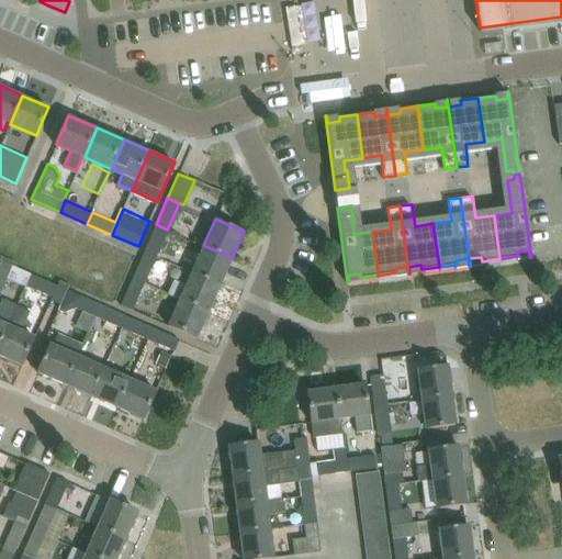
[(156,224),(147,243),(159,247),(167,230),(156,224)]
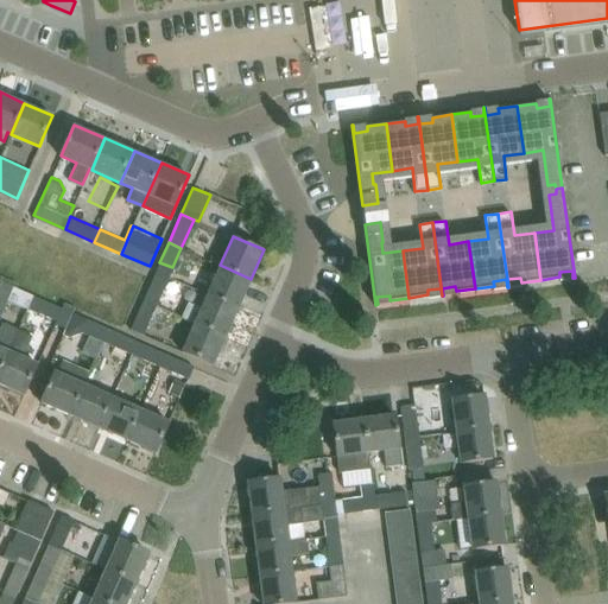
[(251,279),(220,265),(208,293),(239,307),(251,279)]
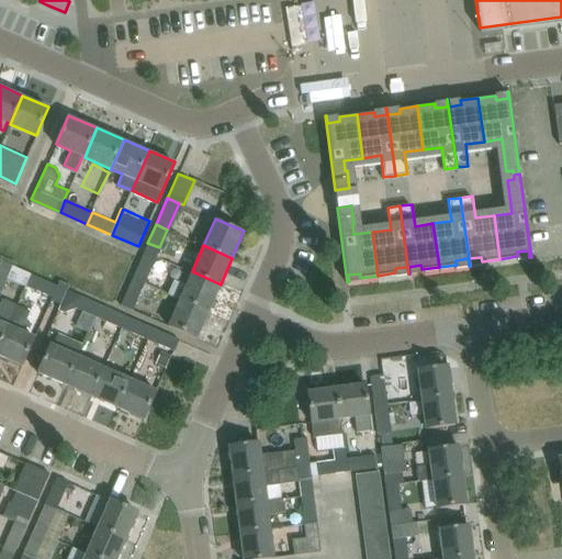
[(144,250),(136,268),(148,274),(153,265),(163,269),(166,260),(156,256),(144,250)]
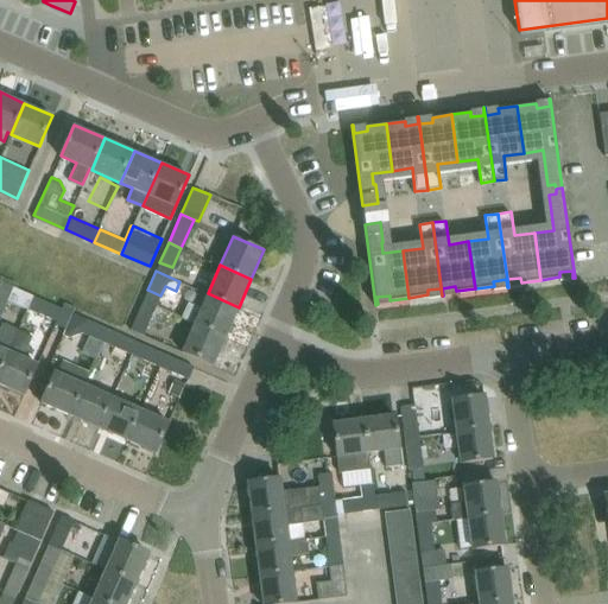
[(0,317),(8,298),(29,307),(33,294),(0,279),(0,317)]
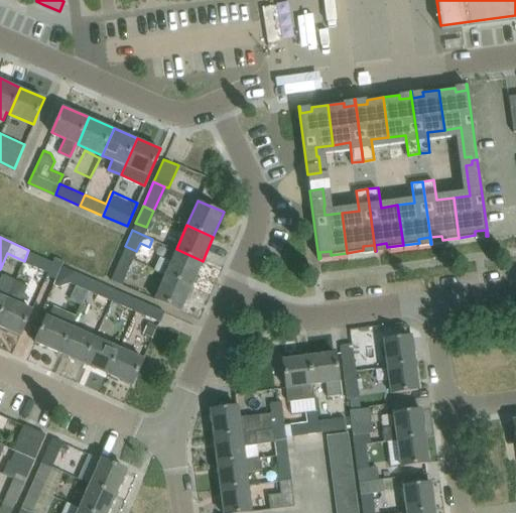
[(165,273),(191,284),(203,261),(176,249),(171,260),(160,255),(154,268),(165,274),(165,273)]
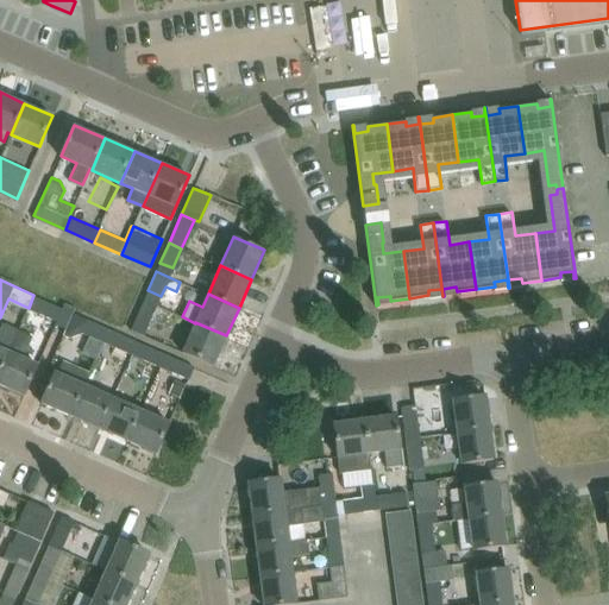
[(144,298),(135,320),(148,326),(157,304),(144,298)]
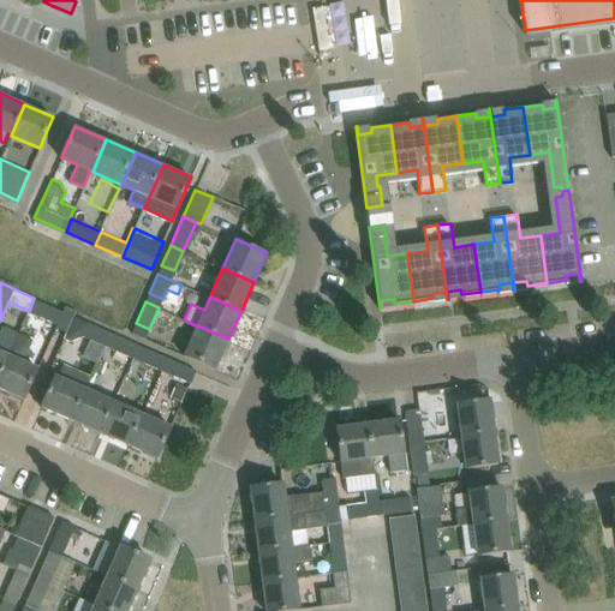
[(43,303),(37,315),(57,323),(55,325),(65,330),(71,315),(61,311),(43,303)]
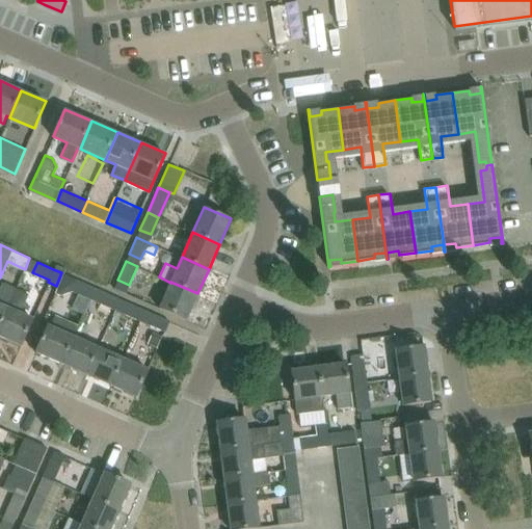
[(90,298),(96,287),(63,273),(61,272),(56,286),(57,286),(54,292),(60,295),(73,290),(90,298)]
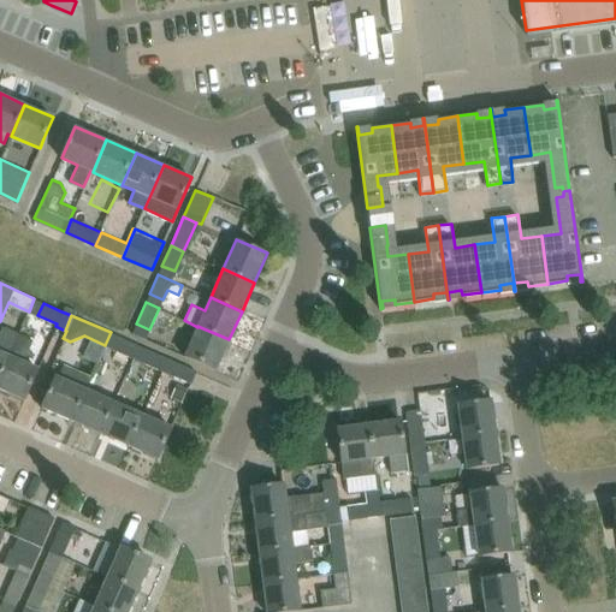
[(0,375),(19,332),(3,325),(0,330),(0,375)]
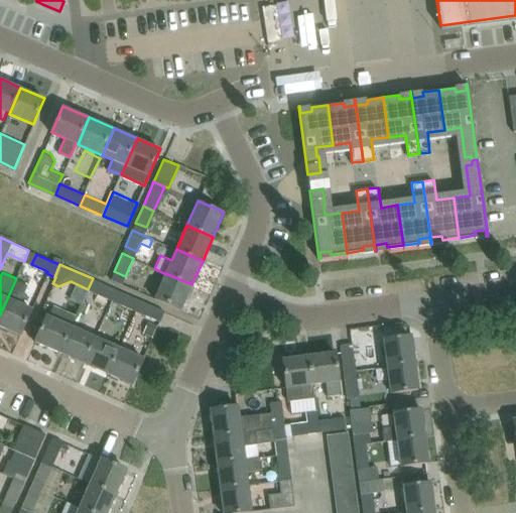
[(155,297),(162,301),(180,309),(191,284),(165,273),(165,274),(155,297)]
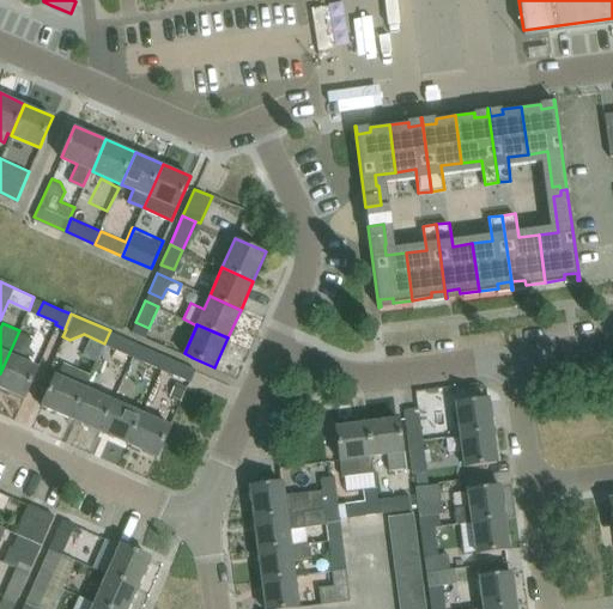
[(19,330),(0,373),(0,385),(24,397),(37,367),(22,360),(32,336),(19,330)]
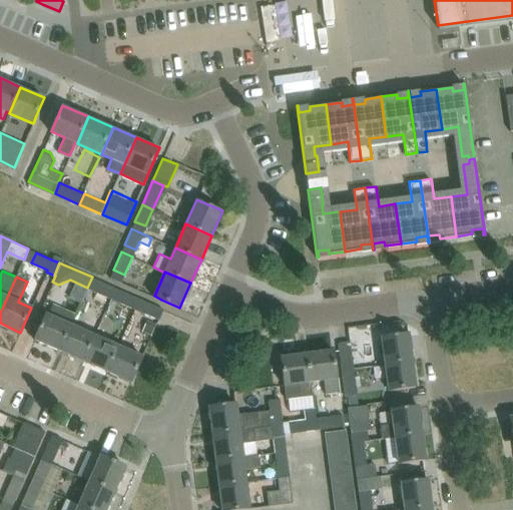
[(99,281),(94,291),(111,299),(116,288),(99,281)]
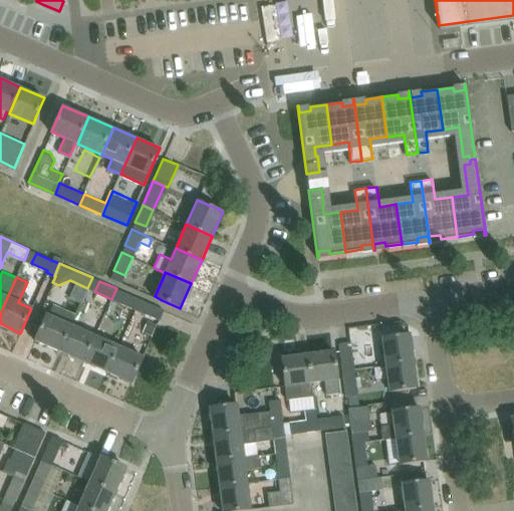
[(123,291),(118,302),(136,309),(140,299),(123,291)]
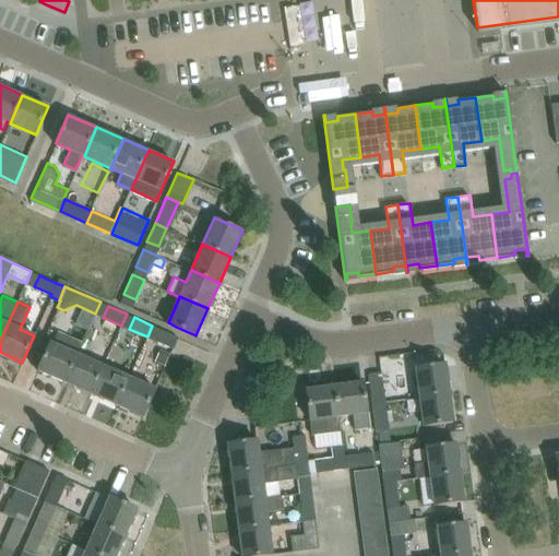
[(94,343),(97,330),(72,322),(69,335),(94,343)]
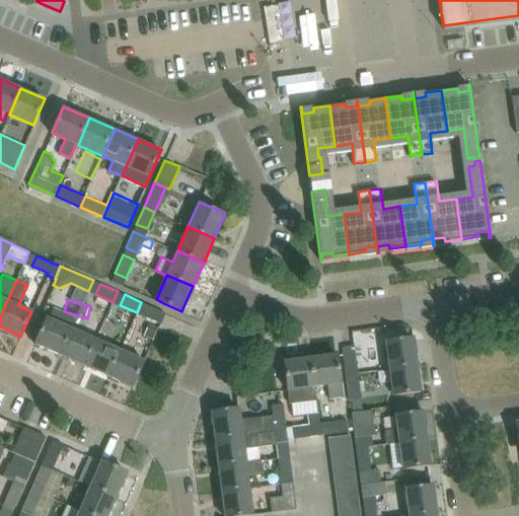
[(166,312),(141,302),(137,312),(161,323),(166,312)]
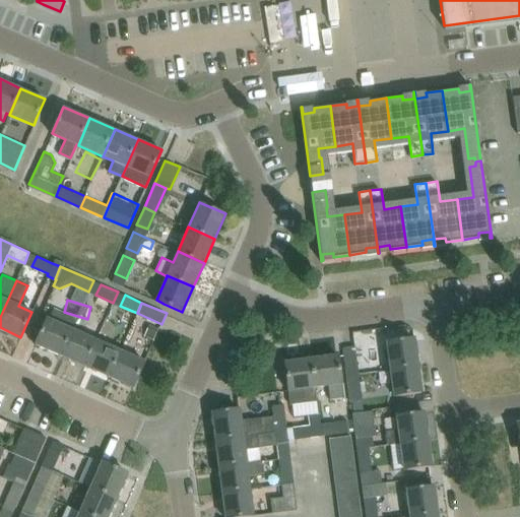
[(47,317),(35,343),(61,354),(72,328),(48,318),(47,317)]
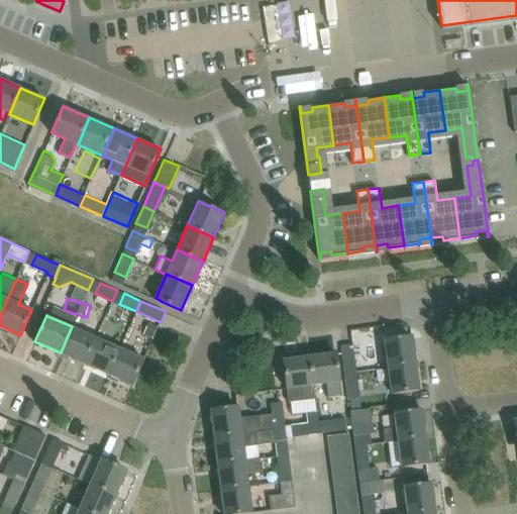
[(84,364),(96,337),(72,326),(61,352),(84,364)]
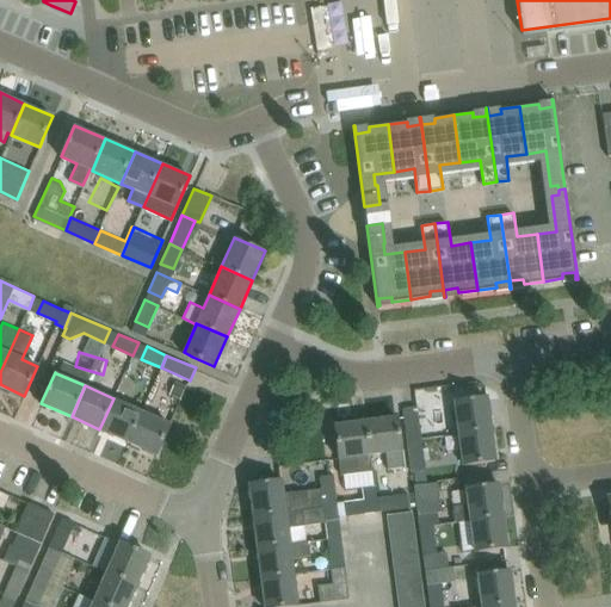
[(486,396),(455,401),(458,432),(491,428),(486,396)]
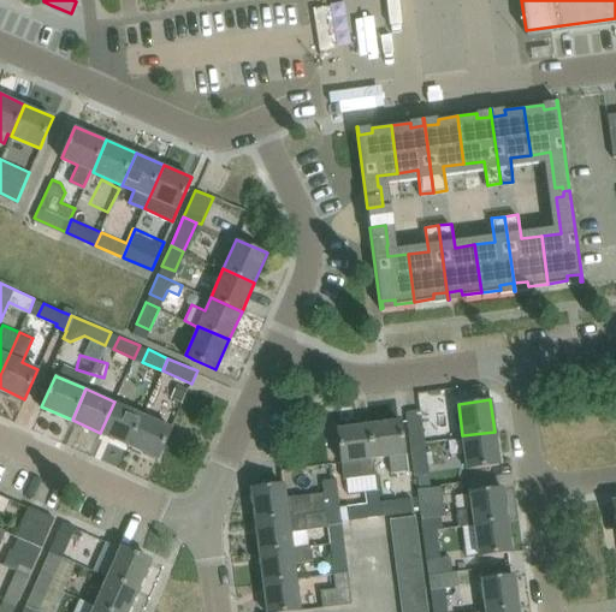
[(114,402),(100,433),(129,445),(143,414),(114,402)]
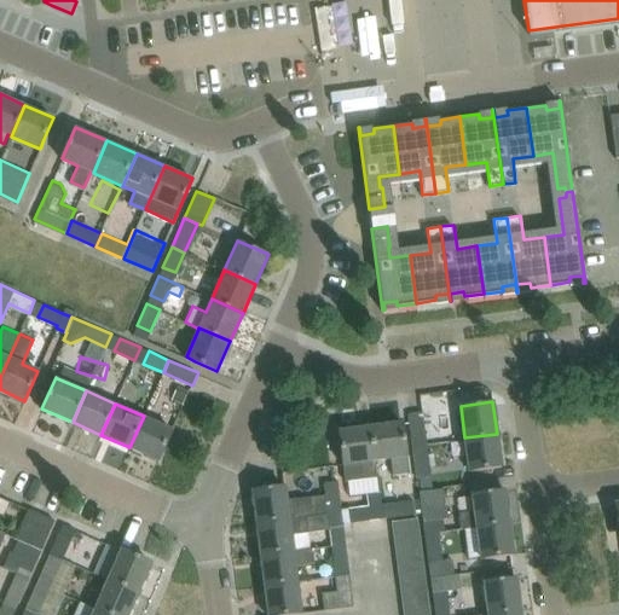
[(427,441),(424,427),(422,411),(409,412),(412,444),(427,441)]
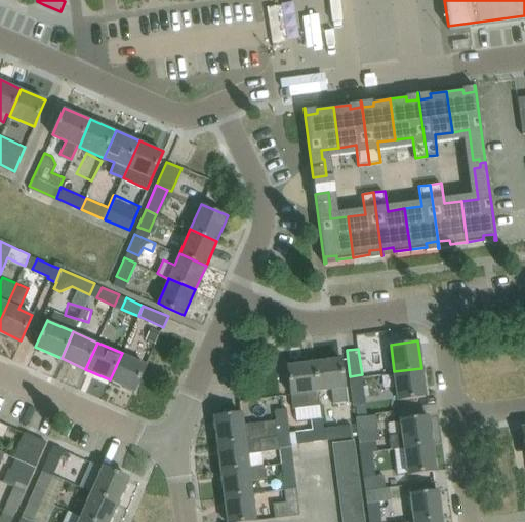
[(110,379),(134,391),(146,364),(122,353),(110,379)]
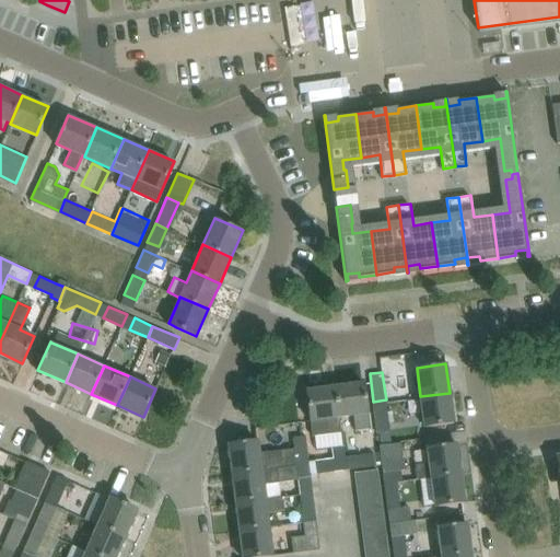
[(364,381),(336,385),(340,416),(353,414),(354,429),(370,427),(364,381)]
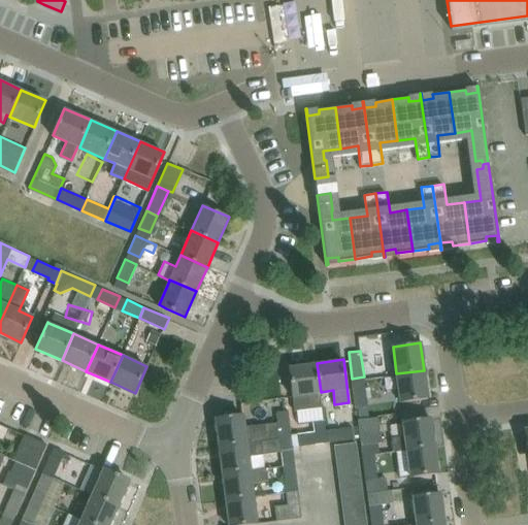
[(320,392),(321,392),(317,363),(289,366),(292,395),(293,395),(294,409),(321,406),(320,392)]
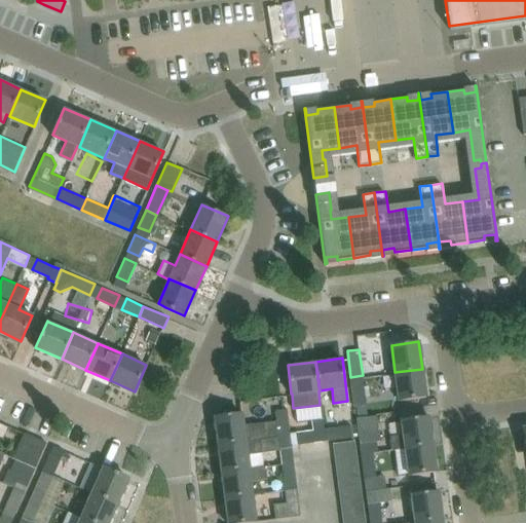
[(422,369),(395,372),(397,400),(425,396),(422,369)]
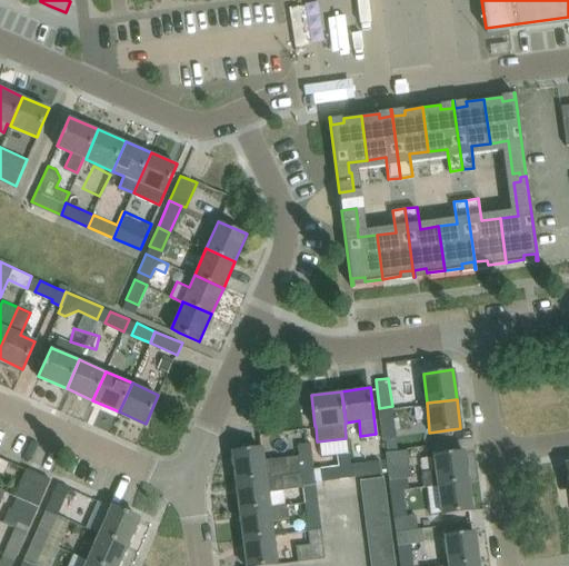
[(423,432),(396,435),(392,406),(379,408),(383,438),(396,437),(398,448),(407,447),(426,445),(423,432)]
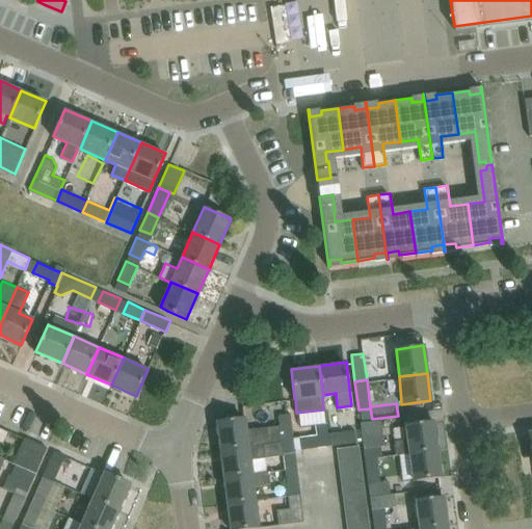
[(293,440),(293,435),(290,412),(277,414),(278,425),(246,429),(244,418),(217,421),(220,449),(293,440)]
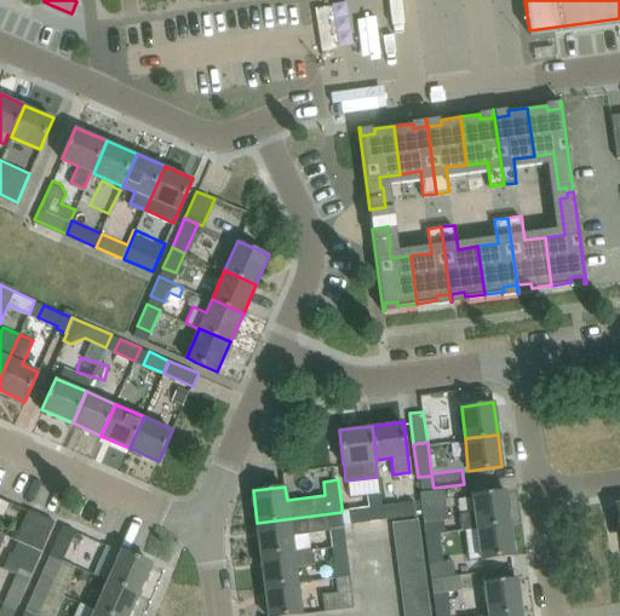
[(419,490),(420,498),(423,511),(424,520),(423,520),(424,533),(440,531),(446,530),(443,518),(447,517),(443,487),(434,488),(434,489),(419,490)]
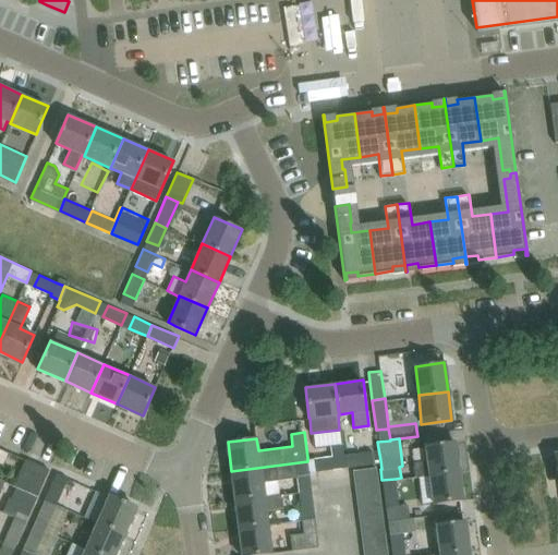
[(307,457),(307,461),(308,470),(346,466),(344,453),(343,453),(342,442),(329,444),(331,454),(307,457)]
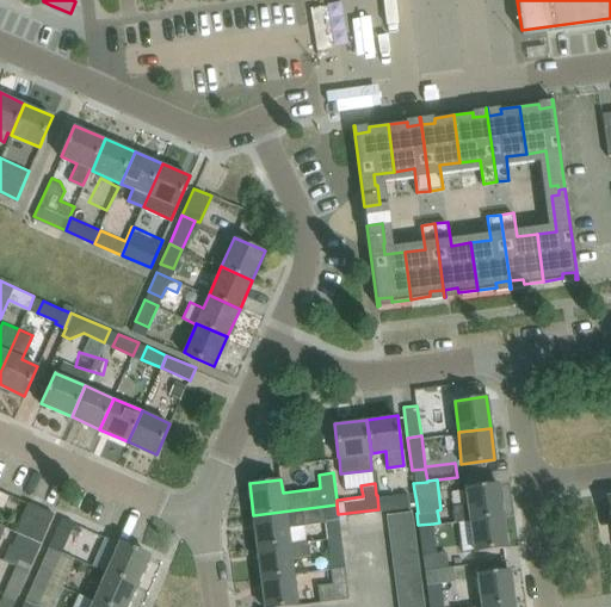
[(469,518),(469,519),(503,514),(498,483),(464,487),(467,502),(452,503),(455,520),(457,520),(469,518)]
